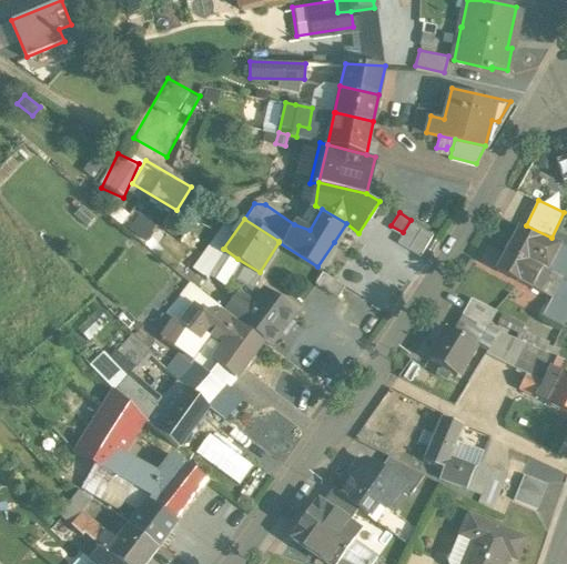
[(418,253),(432,232),(411,220),(403,232),(398,240),(418,253)]
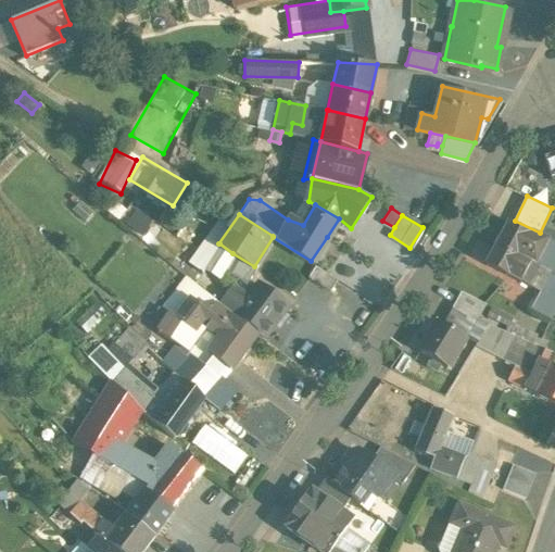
[(530,231),(508,220),(496,243),(518,254),(518,253),(530,231)]
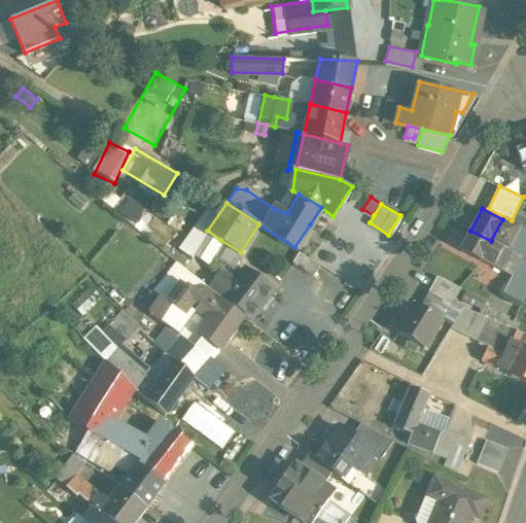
[(502,219),(491,240),(499,244),(510,223),(502,219)]
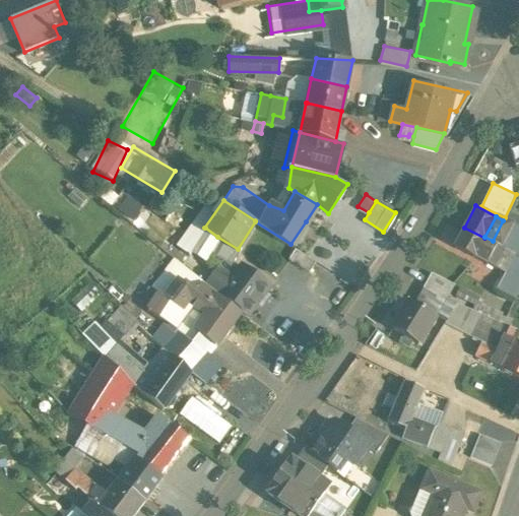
[(503,220),(493,241),(499,244),(512,250),(518,253),(518,226),(504,218),(503,220)]
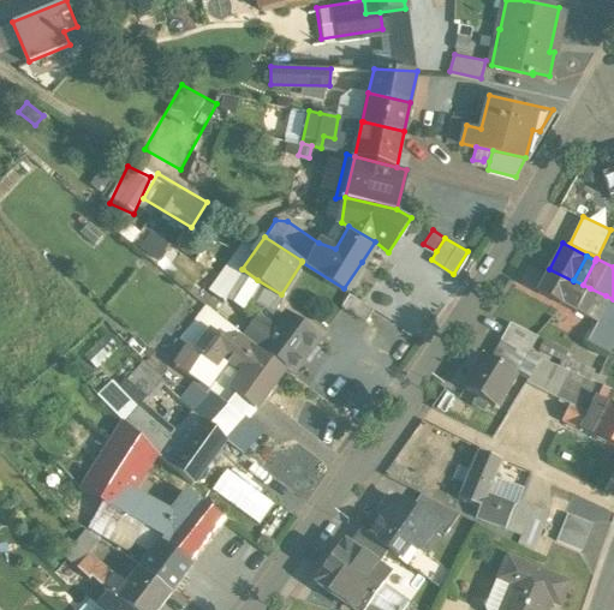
[(232,287),(227,293),(243,304),(250,293),(250,292),(257,280),(243,269),(232,287)]
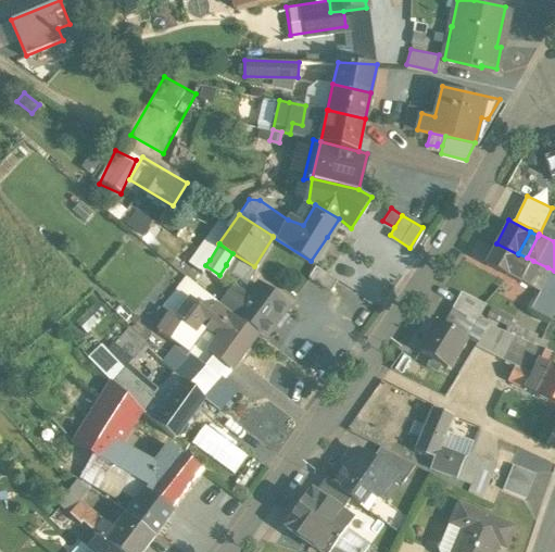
[(518,254),(496,243),(487,261),(509,273),(518,254)]
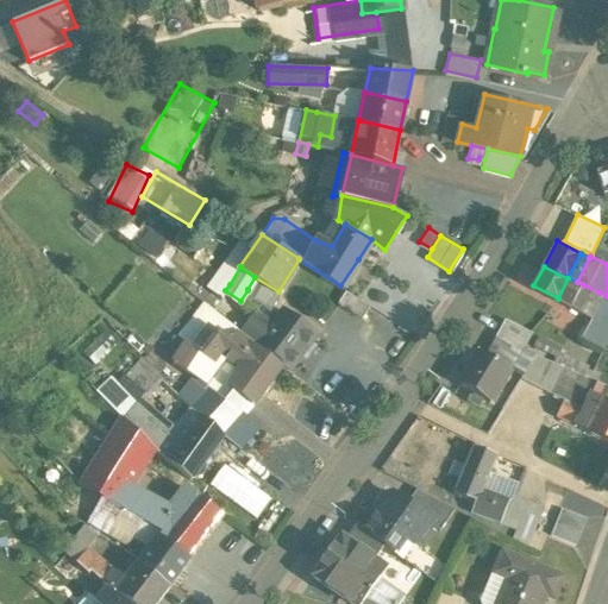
[(218,276),(211,285),(223,296),(225,290),(230,284),(218,276)]
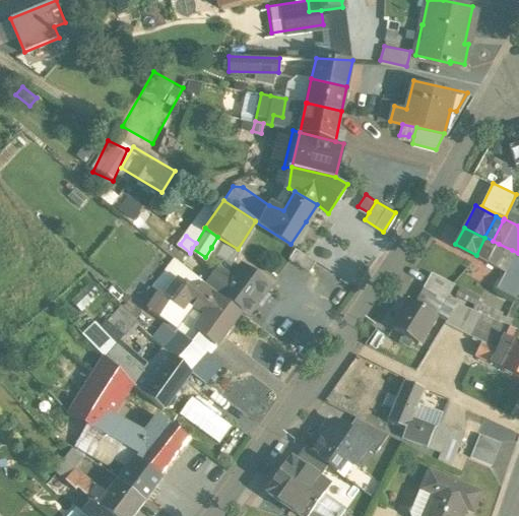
[(238,249),(217,237),(211,247),(211,248),(231,260),(238,249)]
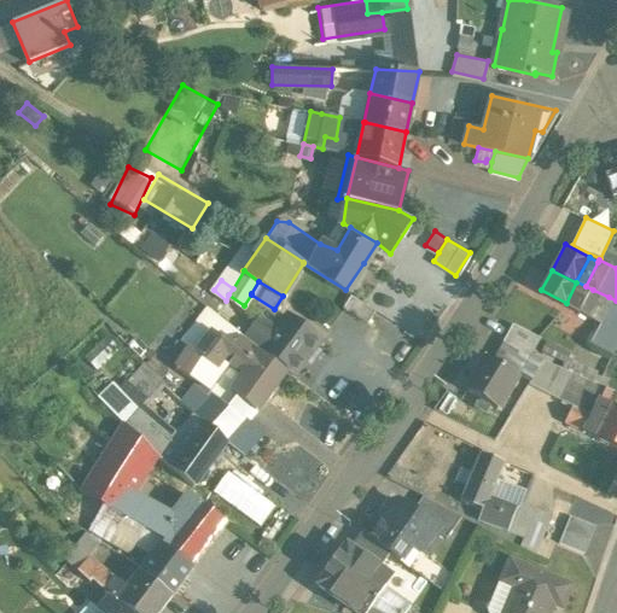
[(576,282),(566,303),(582,311),(593,290),(586,286),(576,281),(576,282)]
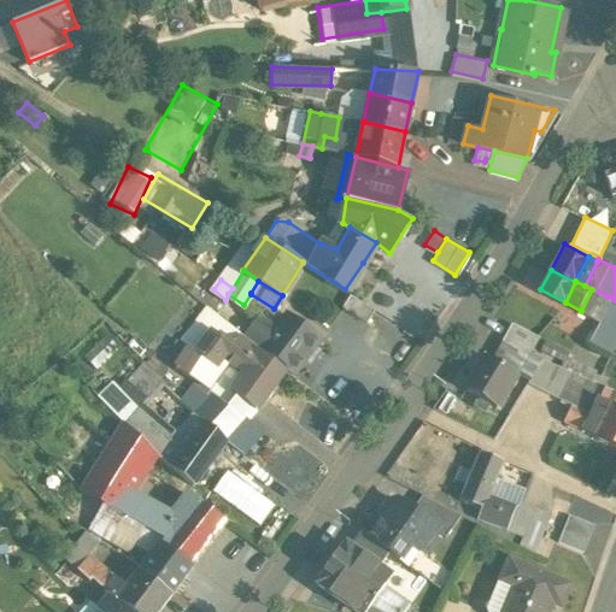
[(608,296),(592,289),(581,311),(597,319),(608,296)]
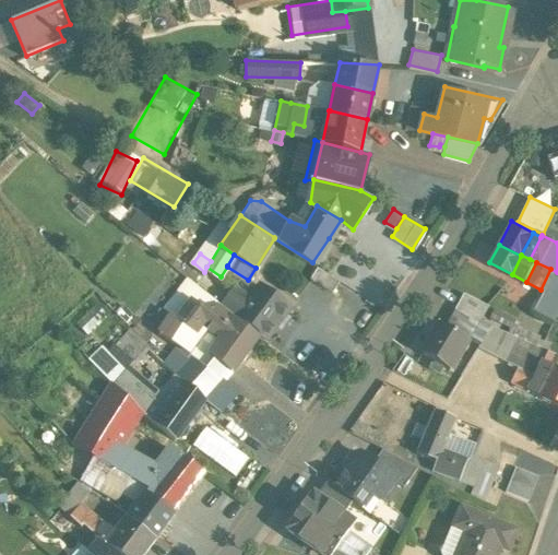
[(557,272),(550,269),(541,290),(544,291),(535,309),(554,318),(557,309),(557,272)]
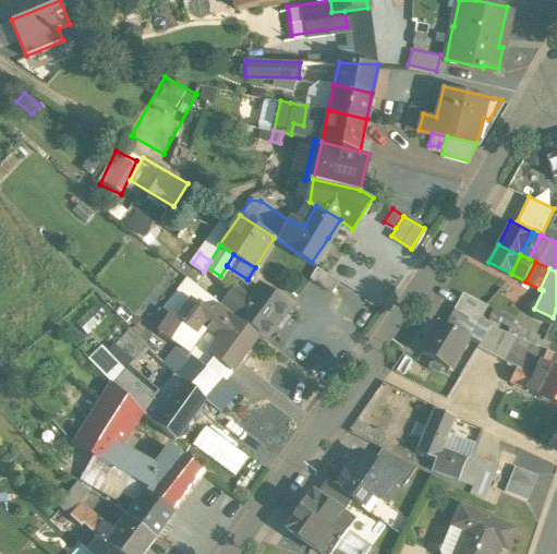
[(262,284),(249,299),(233,287),(221,302),(265,336),(289,304),(262,284)]
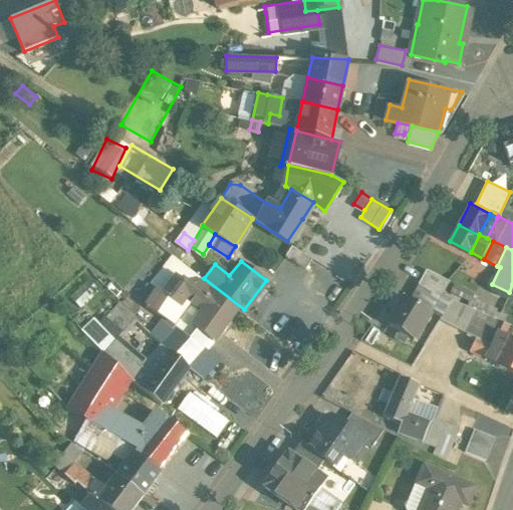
[(449,279),(427,268),(419,282),(441,293),(449,279)]
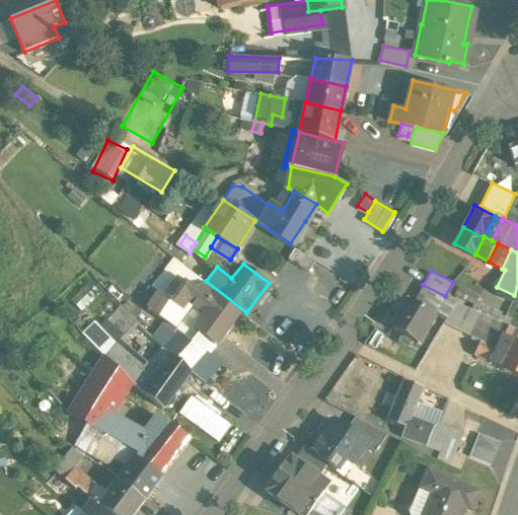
[(238,311),(200,281),(194,288),(176,276),(162,293),(168,298),(159,315),(163,318),(171,322),(175,325),(187,312),(192,306),(204,315),(194,327),(199,332),(213,342),(215,344),(224,332),(223,330),(238,311)]
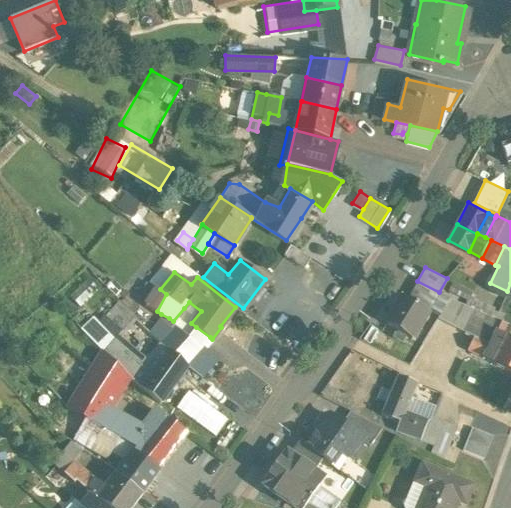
[(439,292),(417,281),(408,296),(429,309),(439,292)]
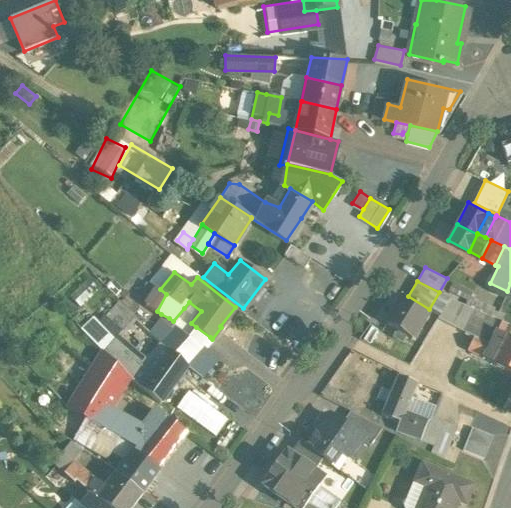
[(453,282),(449,290),(468,298),(466,303),(491,314),(496,305),(471,295),(473,291),(453,282)]
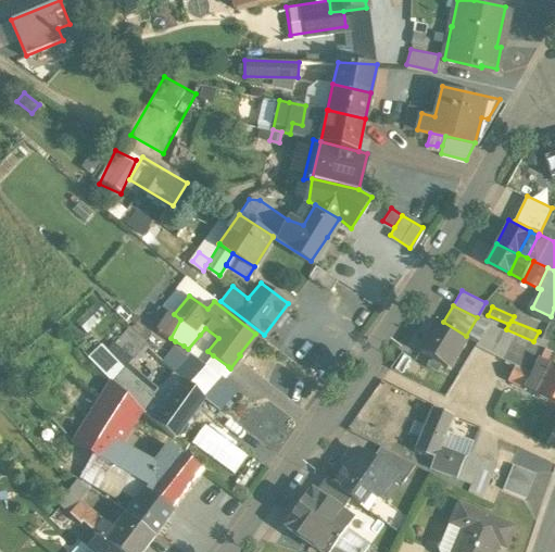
[(174,314),(172,313),(162,333),(171,338),(180,320),(174,314)]
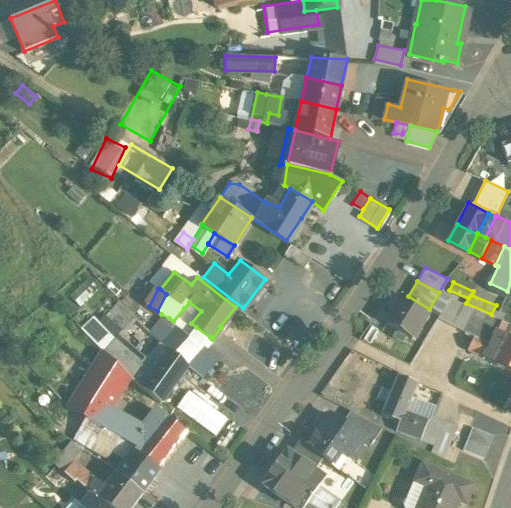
[(408,296),(403,293),(386,321),(412,336),(429,309),(408,296)]
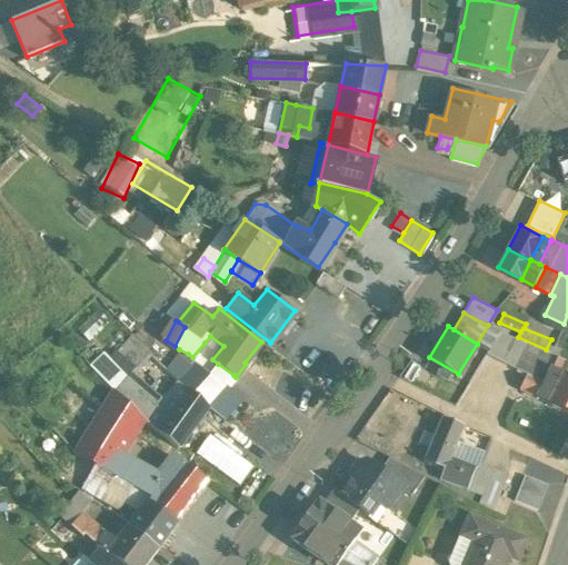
[(500,330),(487,353),(530,374),(532,369),(537,372),(539,369),(561,382),(567,367),(567,359),(565,358),(546,349),(518,337),(500,330)]
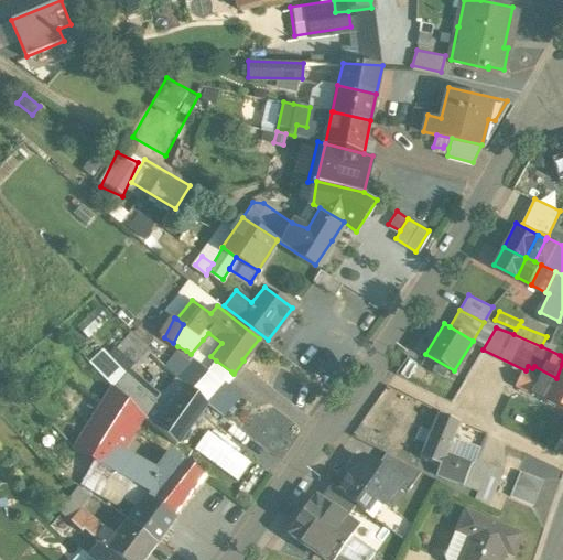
[(89,359),(115,386),(131,367),(149,348),(131,330),(109,353),(101,346),(89,359)]
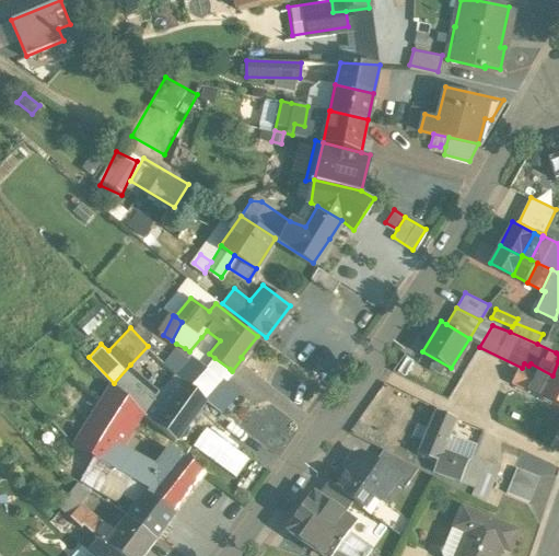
[(214,358),(208,368),(189,351),(185,348),(176,344),(164,362),(175,373),(205,400),(222,378),(230,369),(214,358)]
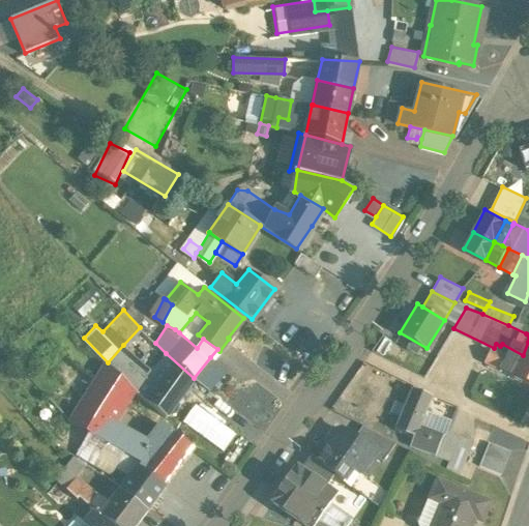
[(523,355),(502,344),(500,346),(496,344),(494,348),(486,359),(512,374),(523,355)]
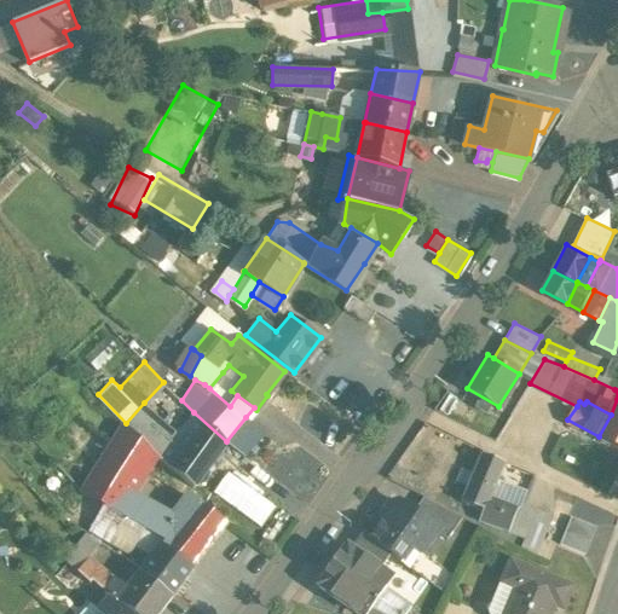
[(194,412),(178,432),(144,403),(126,423),(157,453),(180,473),(184,475),(195,485),(226,441),(194,412)]
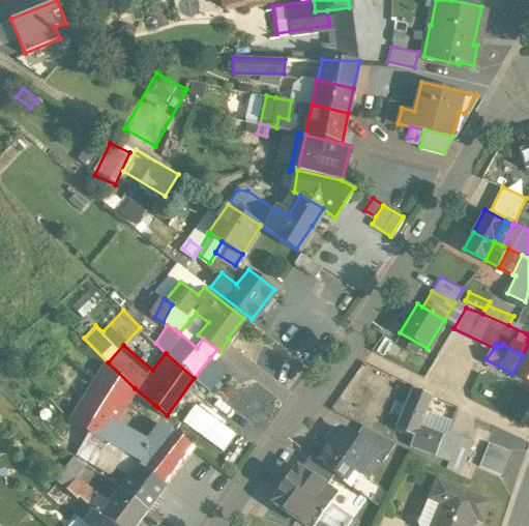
[(528,348),(527,347),(523,355),(512,374),(512,375),(528,383),(528,348)]
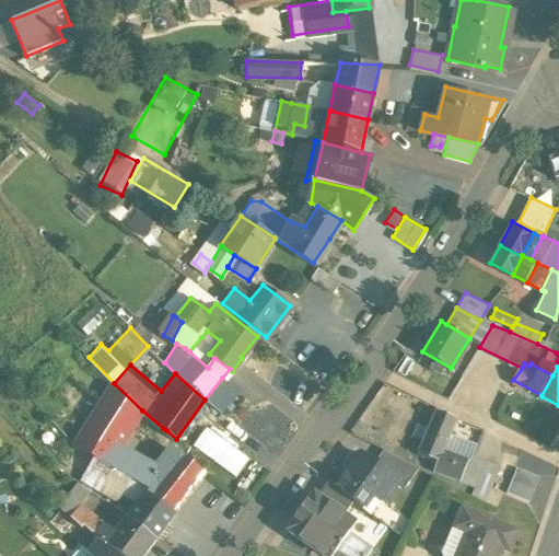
[(222,378),(206,398),(220,410),(237,392),(222,378)]
